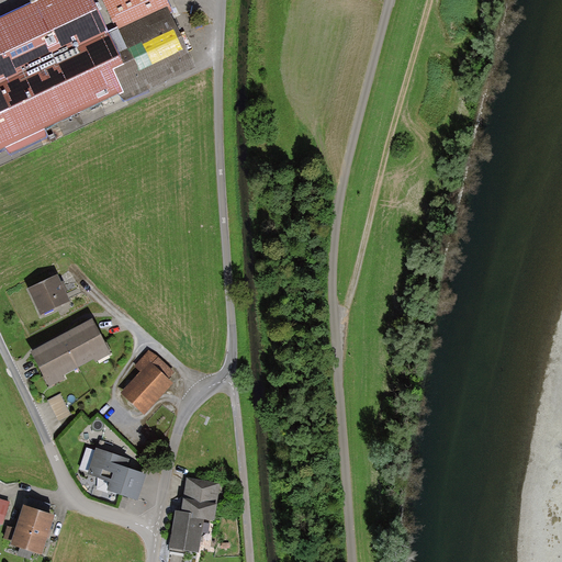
[(44,0),(0,20),(0,154),(121,98),(124,105),(198,71),(169,11),(167,7),(164,0),(44,0)]
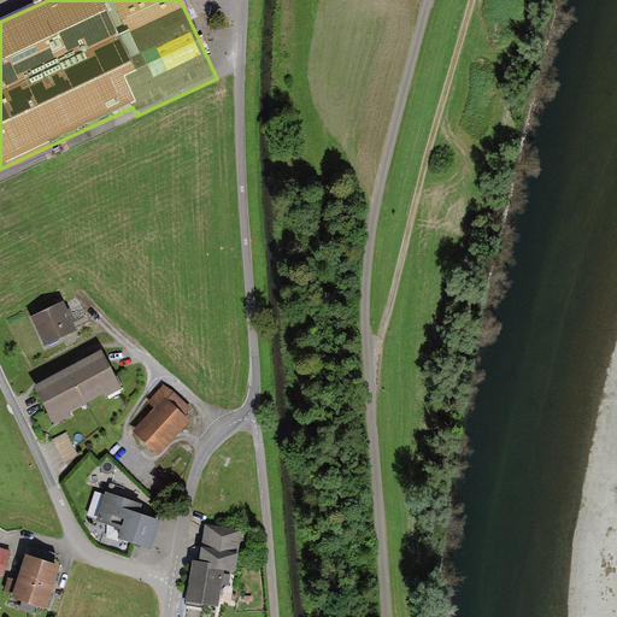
[(62,304),(31,318),(45,345),(75,330),(62,304)]
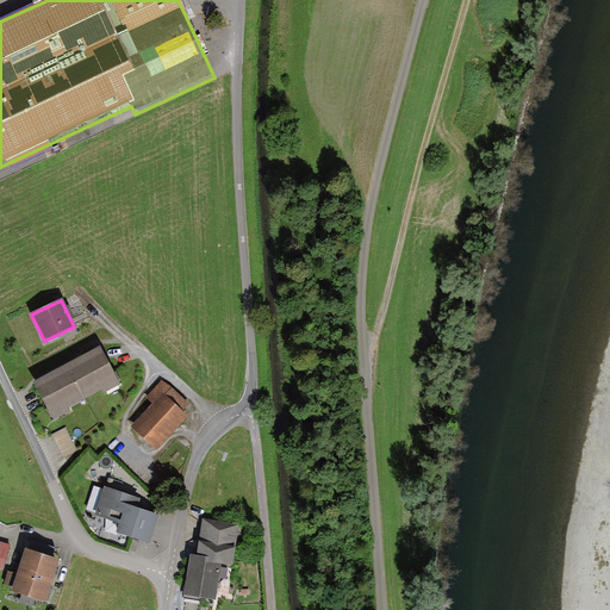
[(122,385),(100,346),(32,381),(54,421),(73,410),(72,406),(103,391),(104,394),(122,385)]
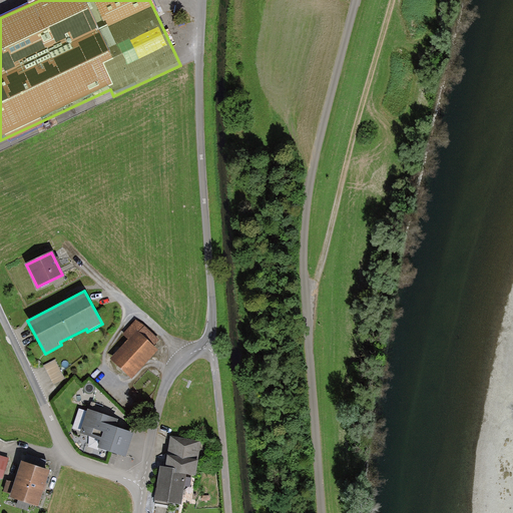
[(111,361),(131,379),(157,351),(152,346),(157,340),(137,322),(125,335),(131,339),(111,361)]
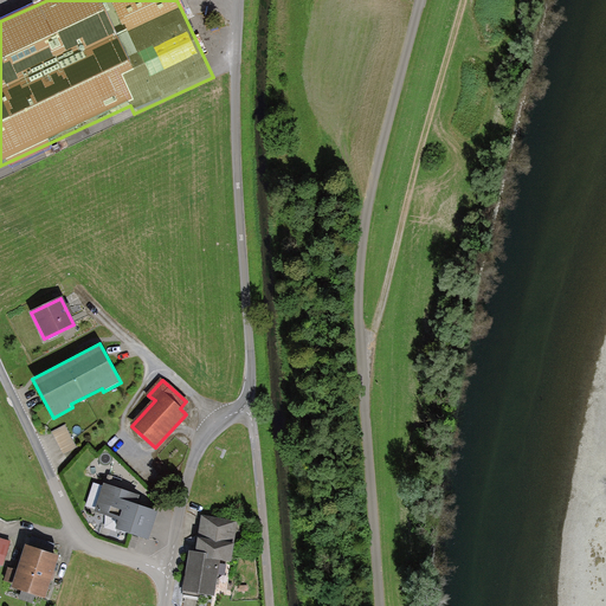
[(141,496),(103,484),(94,513),(118,522),(115,530),(149,542),(159,513),(137,505),(141,496)]
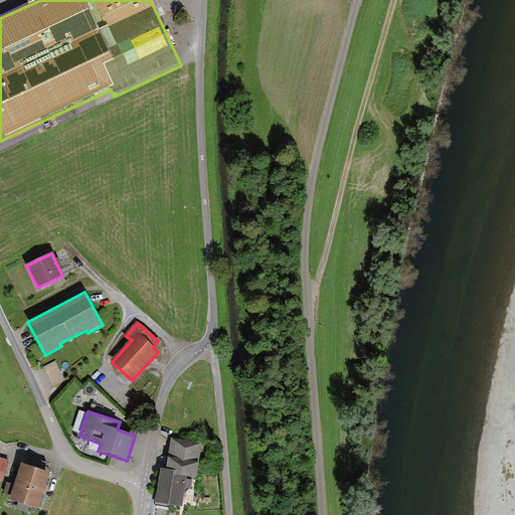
[(163,469),(157,504),(182,508),(187,479),(197,480),(203,444),(171,439),(166,470),(163,469)]
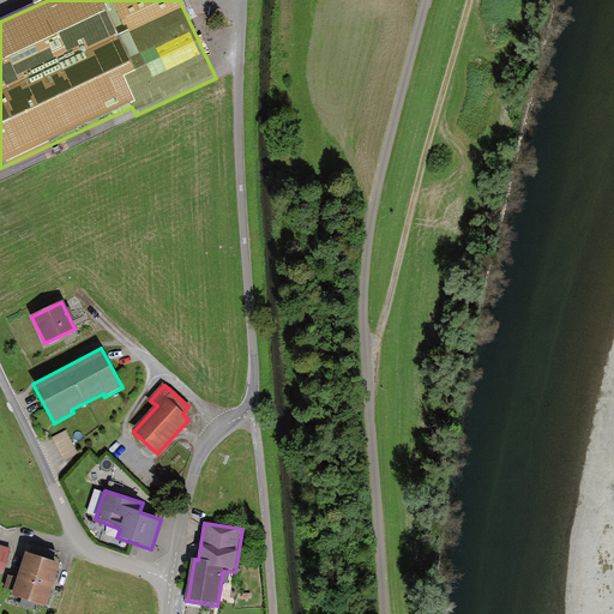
[(0,571),(4,572),(10,549),(0,546),(0,571)]
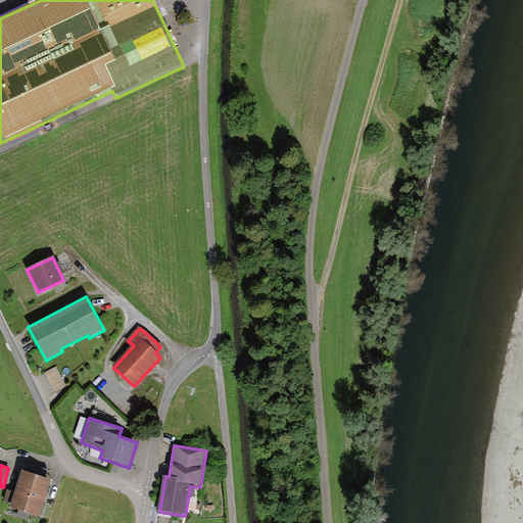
[(53,482),(21,471),(10,507),(41,518),(53,482)]
